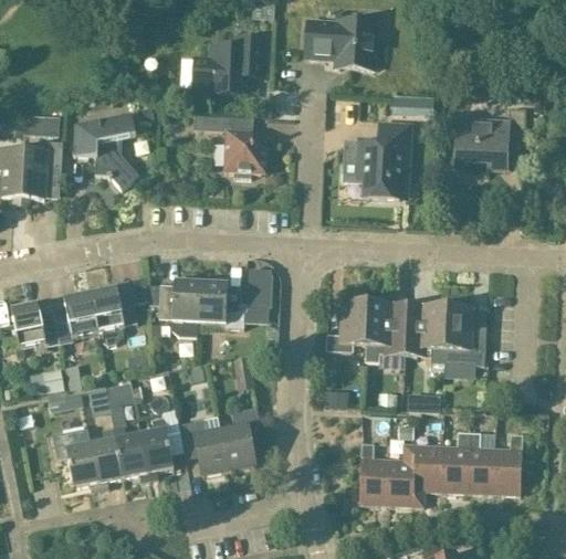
[(253,2),(252,18),(263,19),(264,3),(253,2)]
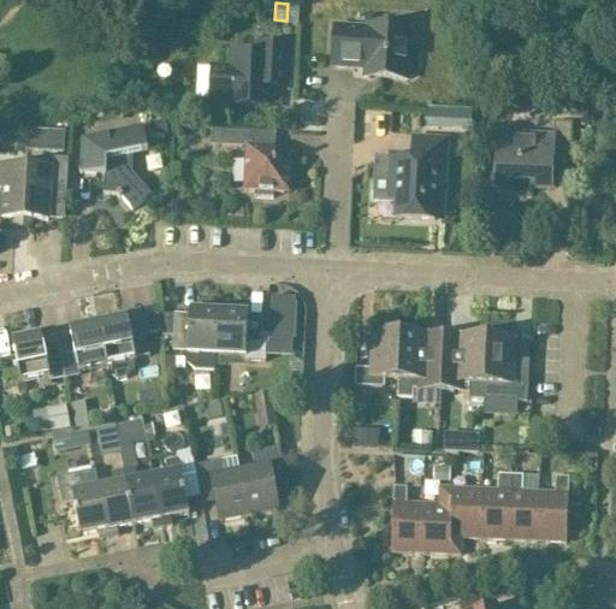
[(368,21),(367,24),(335,22),(332,63),(365,65),(365,74),(408,76),(412,24),(368,21)]
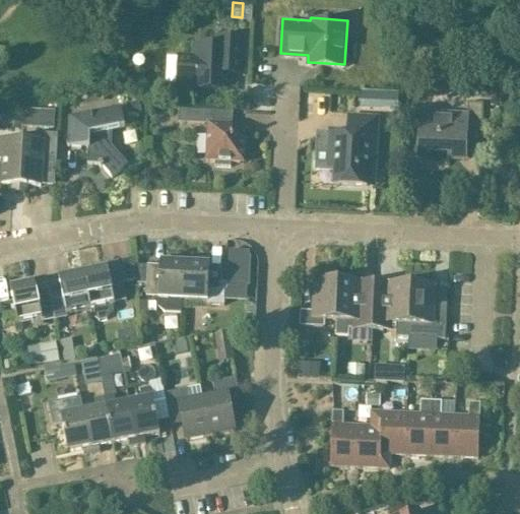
[(194,42),(193,51),(178,50),(176,83),(230,85),(231,70),(244,71),(246,37),(216,35),(216,43),(194,42)]
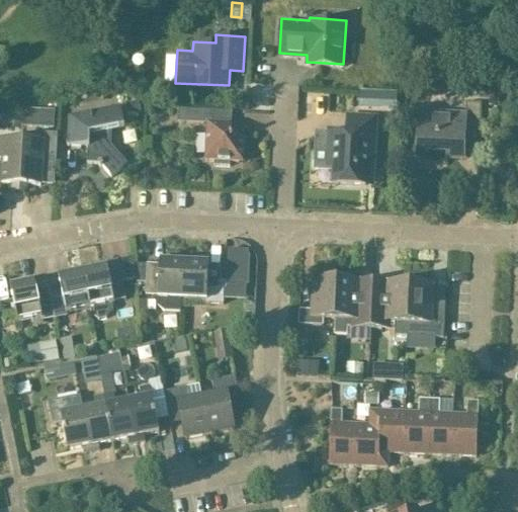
[(383,104),(384,86),(358,85),(357,102),(383,104)]
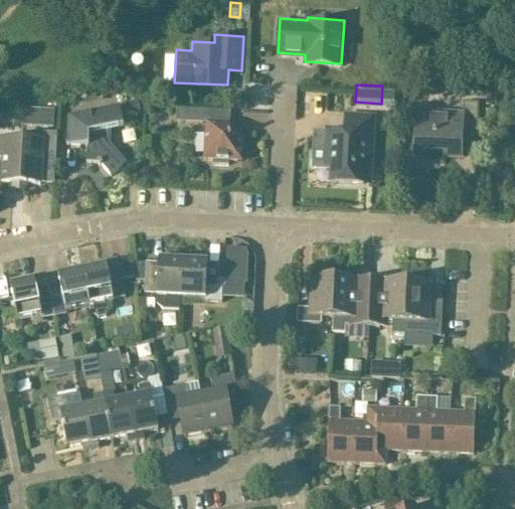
[(444,159),(444,154),(461,155),(462,137),(476,138),(478,99),(463,99),(463,111),(416,109),(414,153),(423,153),(423,158),(444,159)]
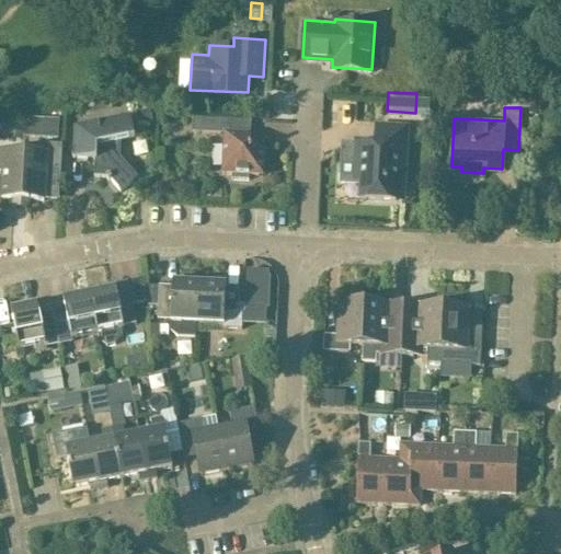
[(130,113),(75,123),(73,154),(95,156),(94,173),(107,173),(121,187),(137,173),(121,154),(121,138),(135,135),(130,113)]
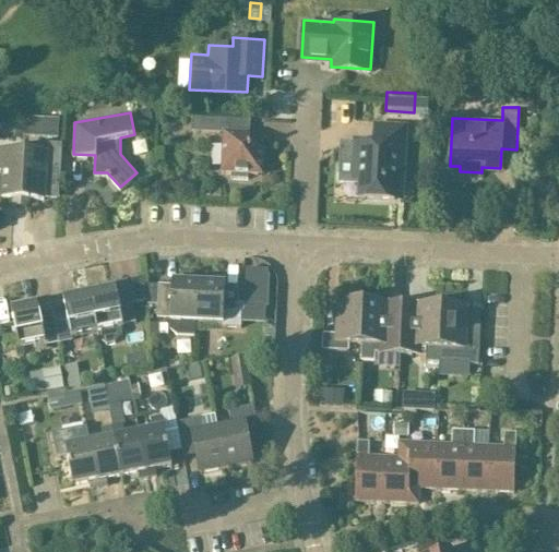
[(192,128),(223,129),(224,116),(192,114),(192,128)]
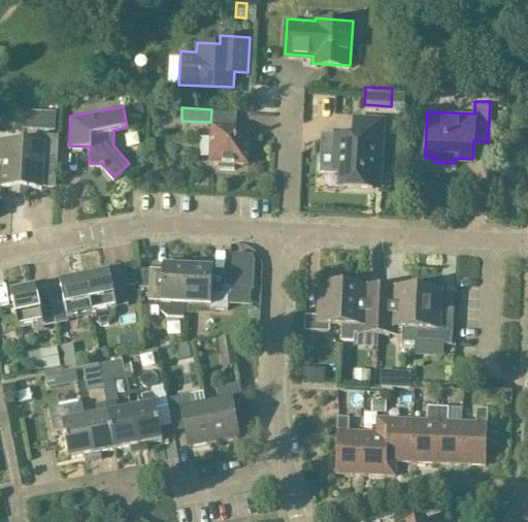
[(354,116),(353,133),(334,132),(333,144),(340,144),(339,170),(338,184),(380,186),(384,117),(354,116)]
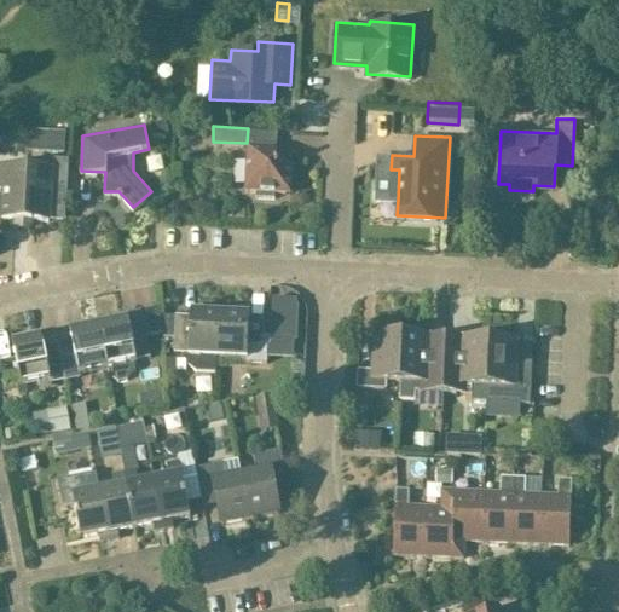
[(246,189),(256,189),(256,195),(275,195),(275,190),(290,190),(291,162),(276,161),(276,144),(247,143),(246,189)]
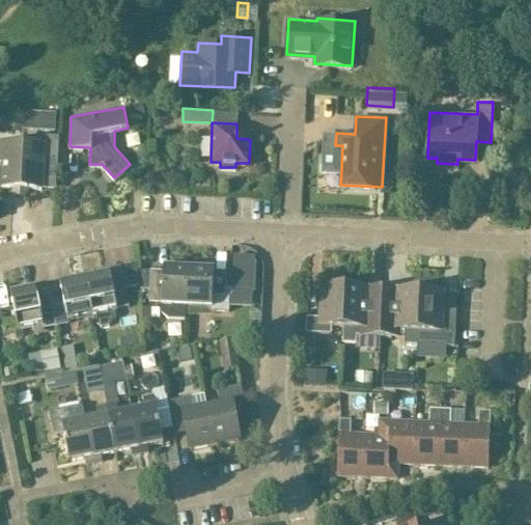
[(1,184),(12,184),(11,193),(28,194),(29,185),(43,186),(44,158),(57,159),(58,134),(42,133),(40,142),(0,139),(0,158),(2,159),(1,184)]
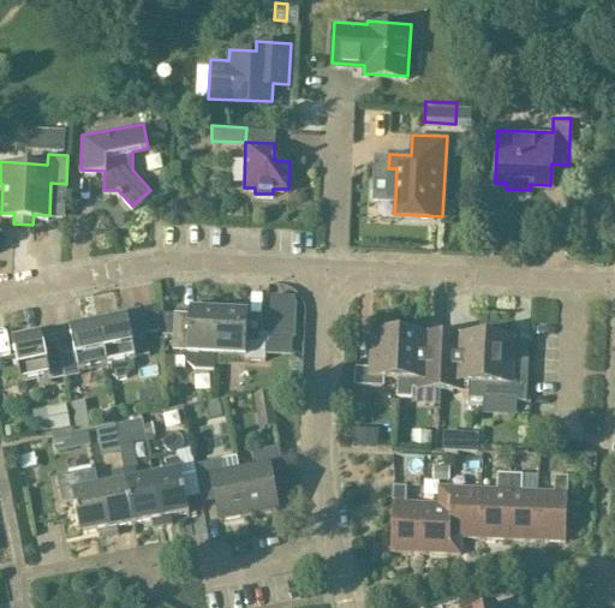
[(187,350),(189,350),(187,361),(195,367),(213,368),(214,351),(215,351),(219,308),(203,307),(203,302),(190,300),(190,305),(190,310),(162,309),(161,332),(173,332),(172,347),(187,347),(187,350)]
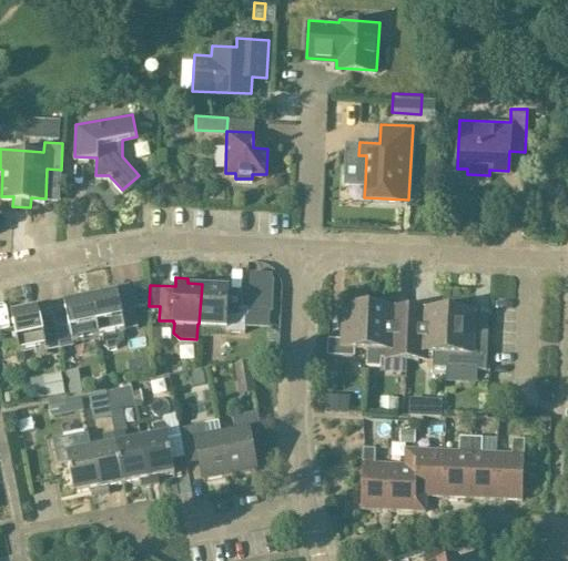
[(138,323),(134,305),(146,303),(144,278),(104,286),(105,291),(91,294),(99,333),(101,343),(109,347),(117,345),(124,335),(122,327),(124,327),(124,325),(138,323)]
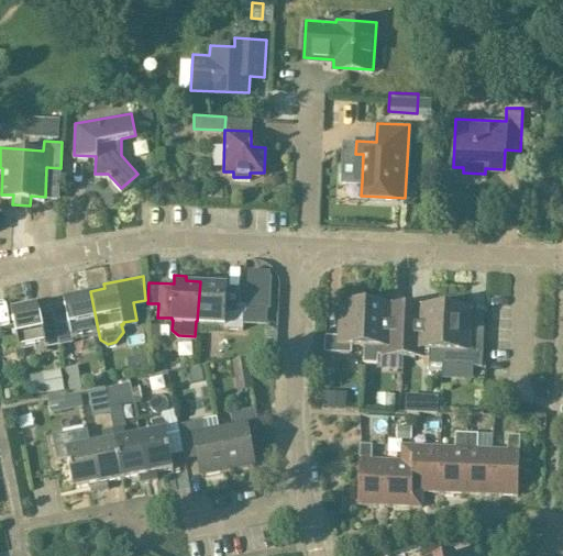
[(240,287),(227,287),(228,277),(214,276),(214,281),(200,281),(197,321),(224,323),(243,323),(243,310),(239,310),(240,287)]
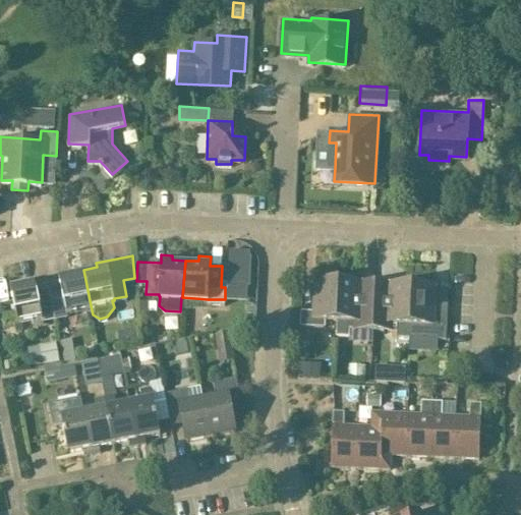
[(66,310),(91,305),(83,270),(82,265),(58,270),(59,275),(60,278),(49,281),(56,317),(67,315),(66,310)]
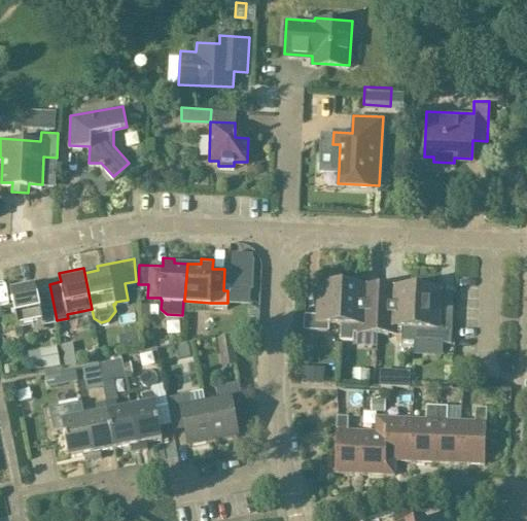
[(43,322),(56,320),(57,320),(49,284),(36,286),(34,278),(9,283),(10,288),(19,324),(33,321),(34,326),(44,324),(43,322)]
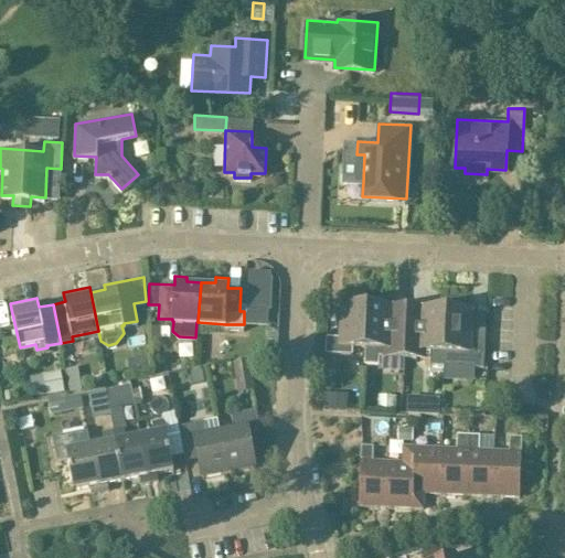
[(352,343),(364,344),(366,303),(342,302),(341,334),(327,333),(326,350),(352,352),(352,343)]
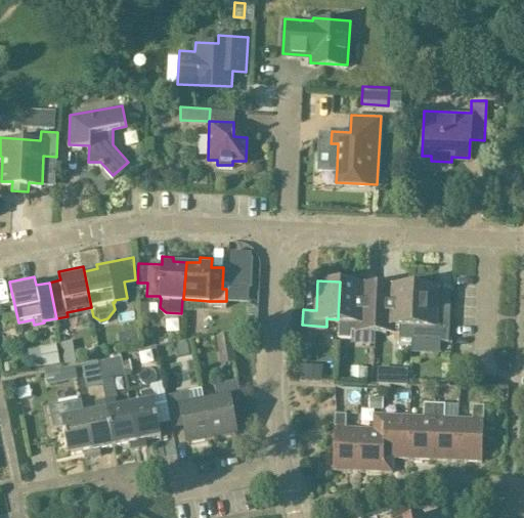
[(359,283),(340,282),(338,319),(338,335),(351,336),(352,328),(354,328),(354,332),(374,333),(377,284),(359,283)]
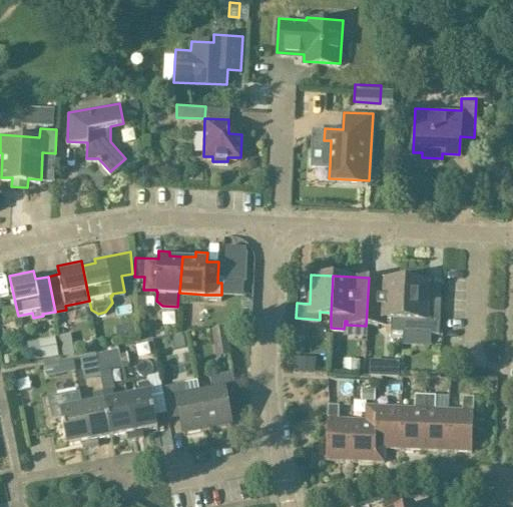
[(383,278),(369,278),(366,326),(387,327),(387,323),(391,323),(391,330),(402,330),(405,280),(383,278)]
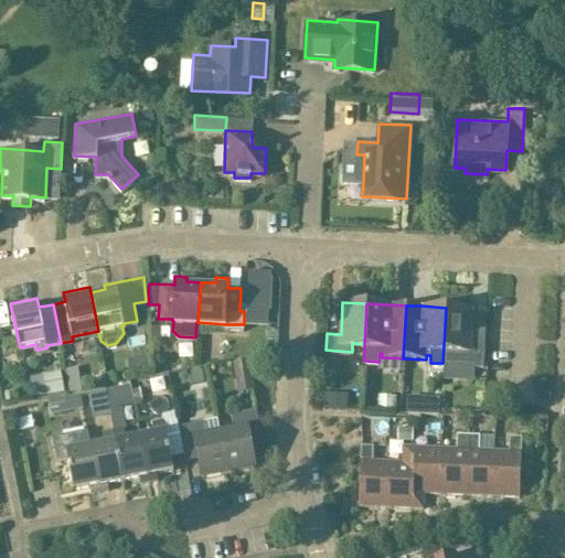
[(472,309),(446,308),(443,363),(483,365),(486,309),(472,309)]
